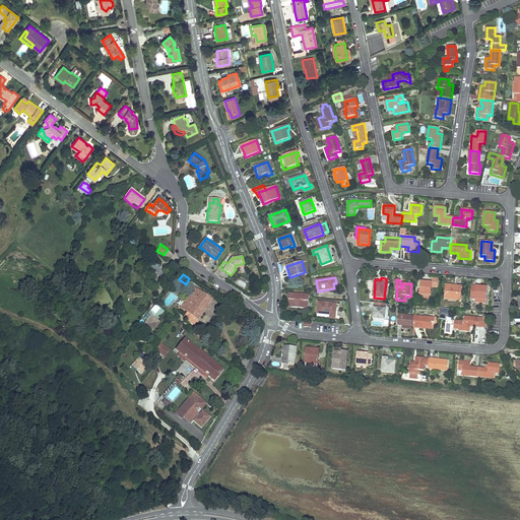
[(421,282),(420,295),(421,295),(430,296),(431,296),(432,282),(427,282),(421,282)]
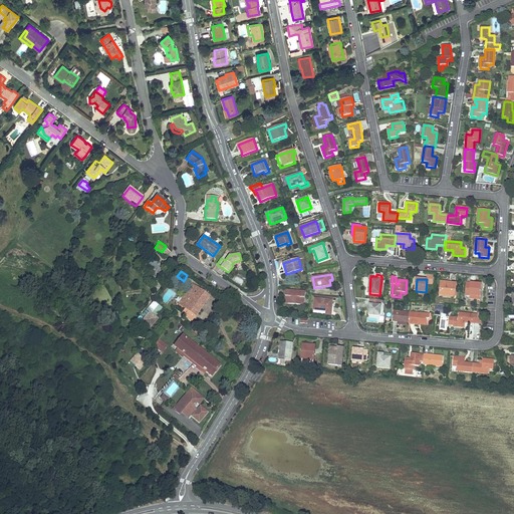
[(440,296),(455,297),(456,284),(442,282),(440,296)]
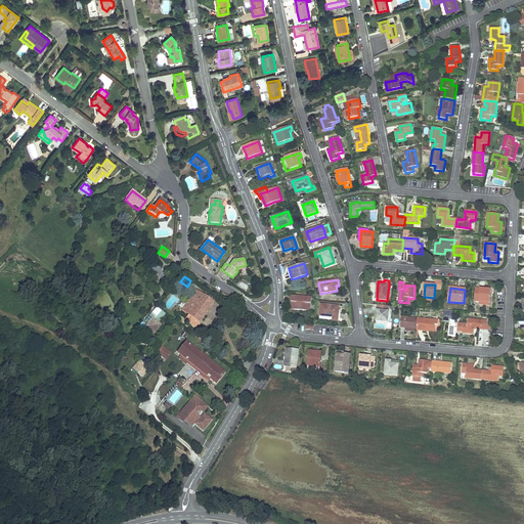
[(476,289),(475,301),(479,302),(489,302),(490,290),(485,289),(485,290),(480,289),(476,289)]
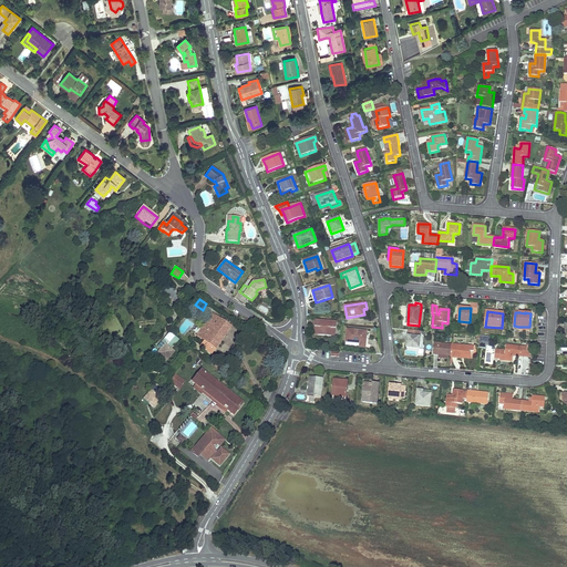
[(199,348),(210,357),(226,336),(216,329),(220,322),(210,316),(200,331),(196,338),(203,342),(199,348)]
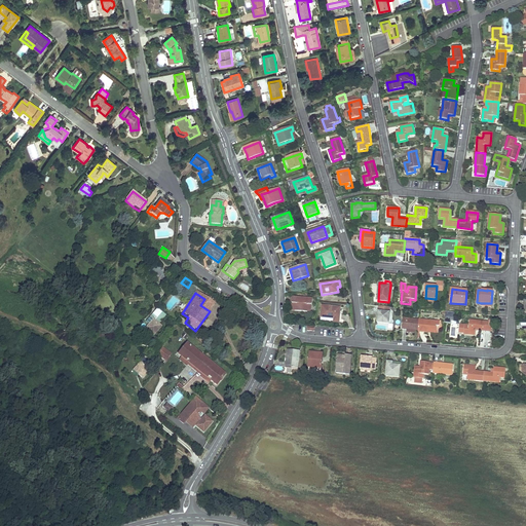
[(312,299),(293,297),(293,303),(296,304),(295,311),(308,312),(308,304),(311,304),(312,299)]
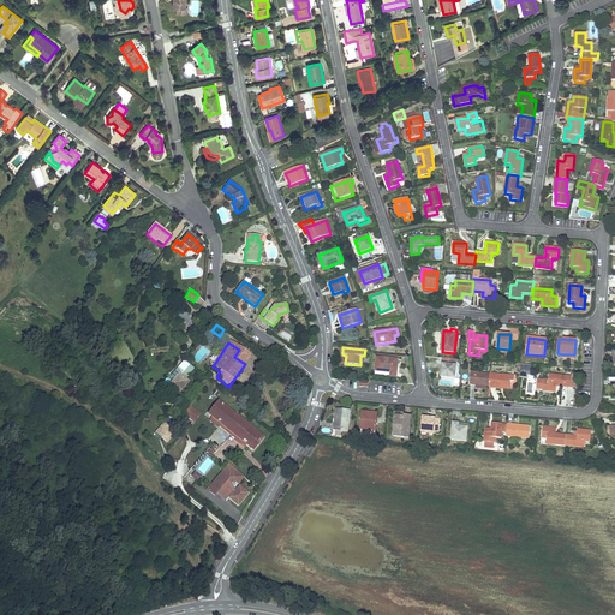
[(234,357),(245,364),(250,358),(239,350),(234,357)]
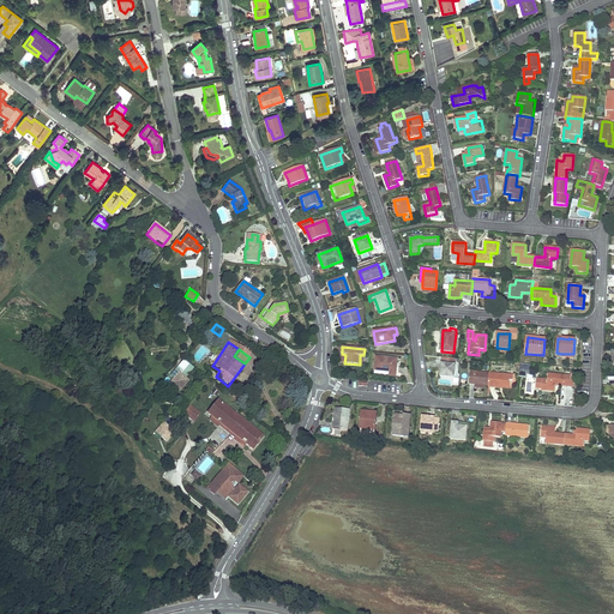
[(397,359),(377,357),(375,371),(391,372),(397,373),(397,359)]
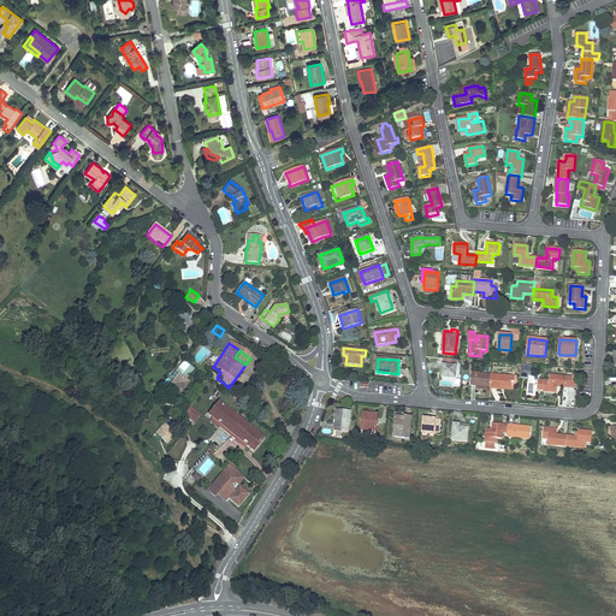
[(443,372),(442,378),(455,379),(456,366),(457,360),(444,359),(444,365),(443,365),(443,372)]
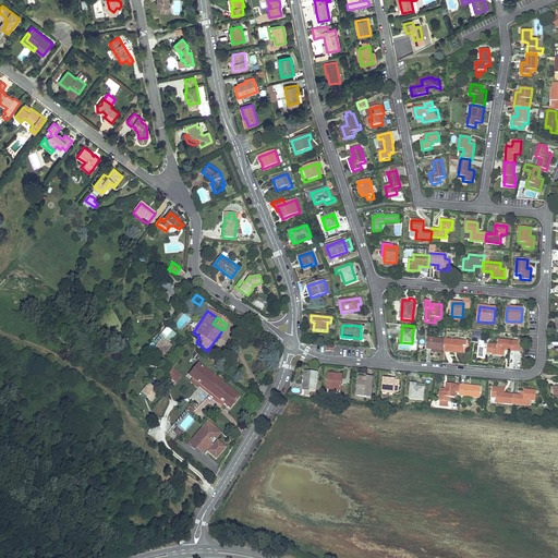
[(168,344),(176,336),(167,327),(157,338),(161,341),(162,340),(168,344)]
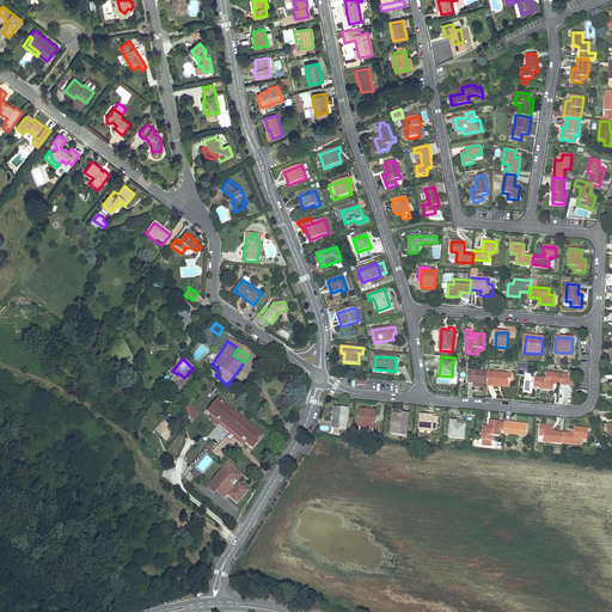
[(519,362),(518,375),(525,375),(525,371),(528,371),(530,362),(519,362)]
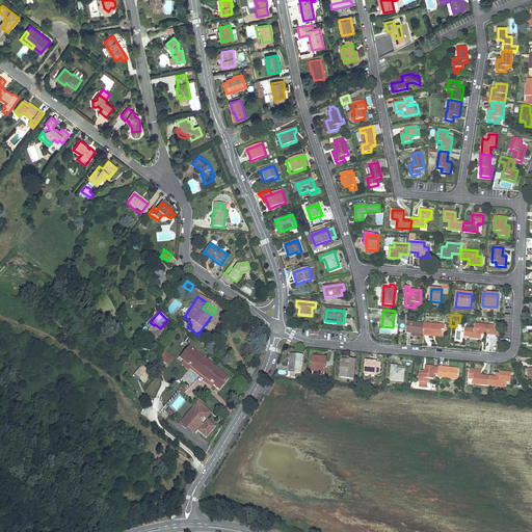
[(420,334),(423,335),(424,324),(424,323),(408,322),(407,333),(413,334),(420,334)]
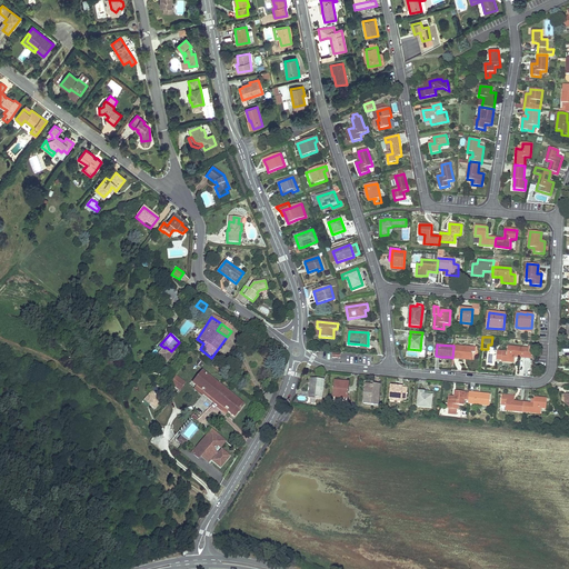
[(171,351),(166,347),(165,348),(156,357),(166,367),(176,356),(171,351)]
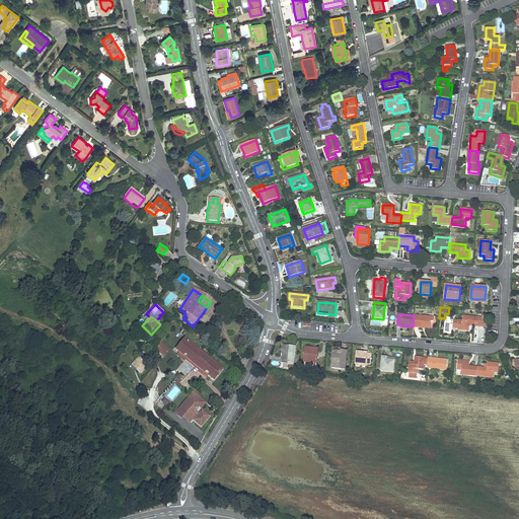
[(413,326),(413,327),(415,327),(423,327),(423,325),(432,325),(432,321),(434,321),(434,317),(423,316),(423,317),(414,316),(413,326)]
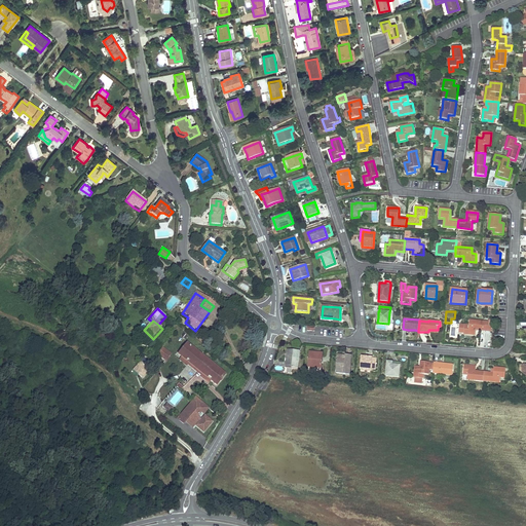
[(486,322),(470,321),(468,326),(460,325),(459,333),(463,333),(463,334),(476,335),(476,330),(485,331),(486,322)]
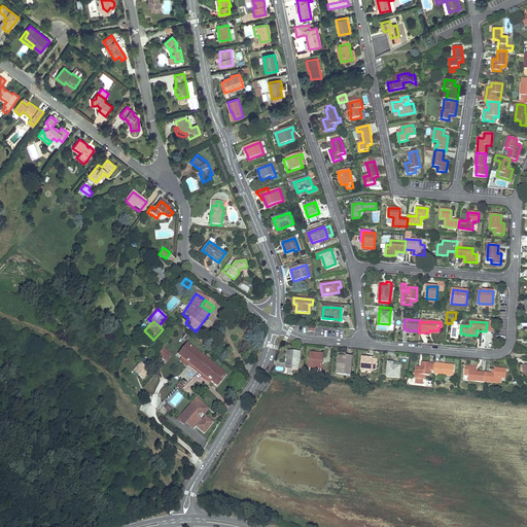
[(177,356),(181,359),(199,373),(204,366),(199,362),(202,358),(186,345),(177,356)]
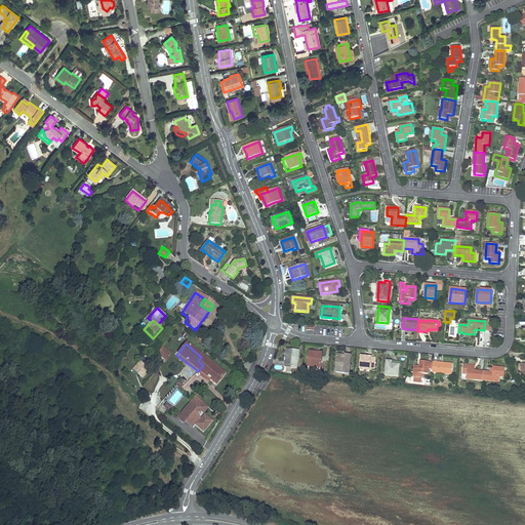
[(171,355),(161,348),(156,355),(165,362),(171,355)]
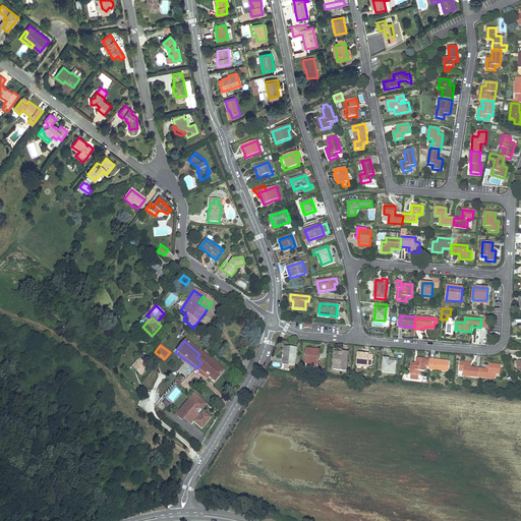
[(295,364),(297,348),(286,347),(285,357),(284,357),(284,363),(295,364)]
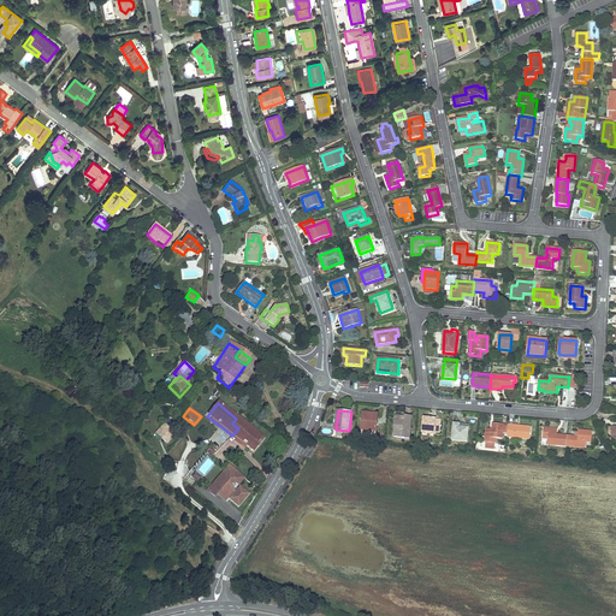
[(361,436),(377,437),(378,419),(368,418),(368,414),(363,413),(361,436)]
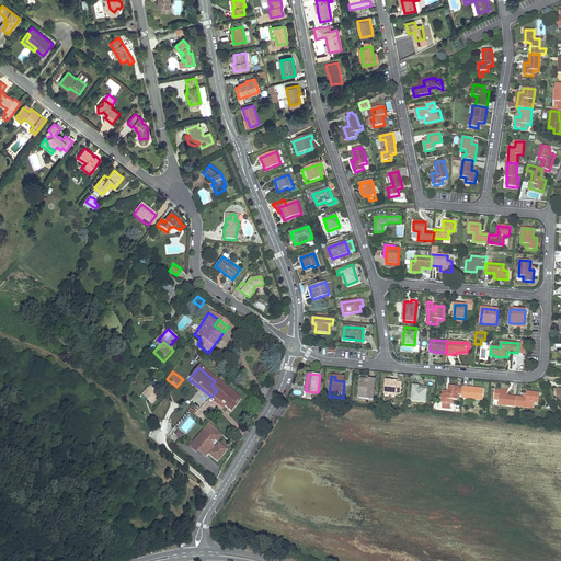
[(359,399),(374,400),(375,379),(368,379),(368,382),(361,381),(359,399)]
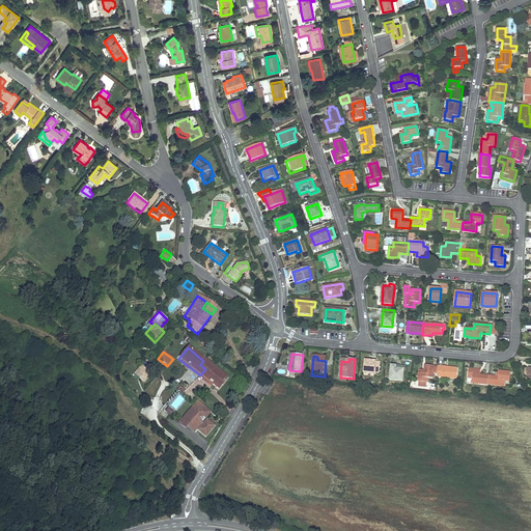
[(370,361),(365,360),(364,373),(374,374),(374,373),(380,373),(381,362),(370,361)]
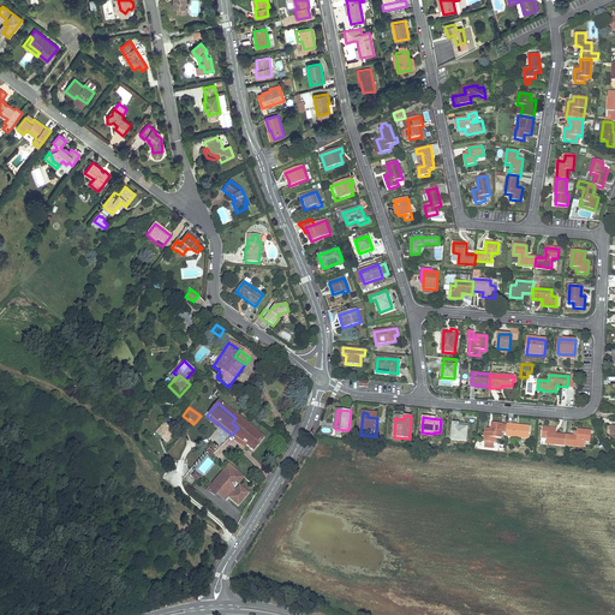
[(252,452),(262,440),(236,418),(232,423),(238,428),(232,435),(246,447),(252,452)]
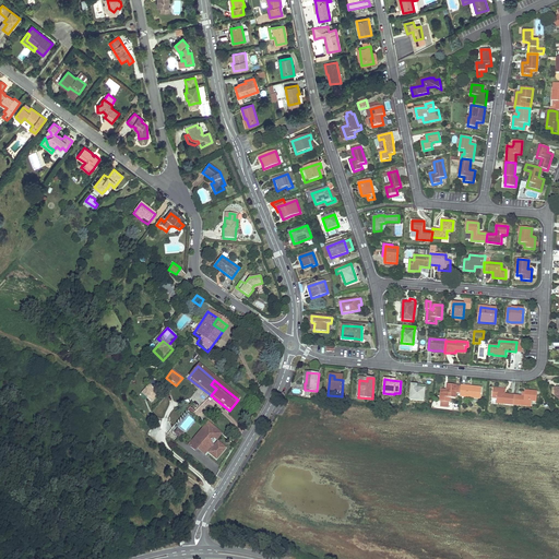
[(211,395),(192,381),(190,384),(198,390),(198,389),(209,397),(211,395)]
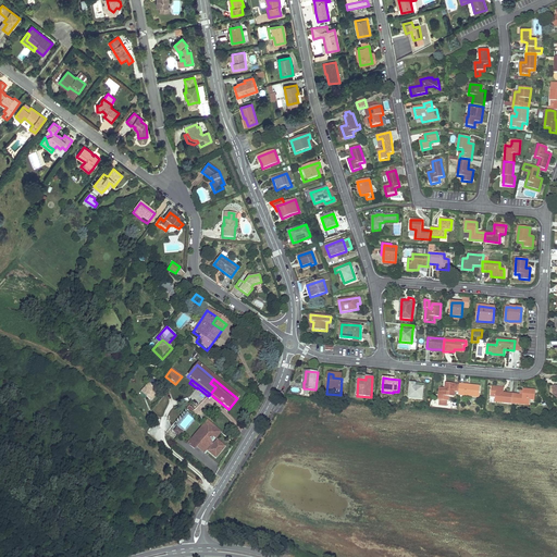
[(410,383),(409,399),(423,400),(423,394),(422,394),(422,387),(416,386),(416,384),(410,383)]
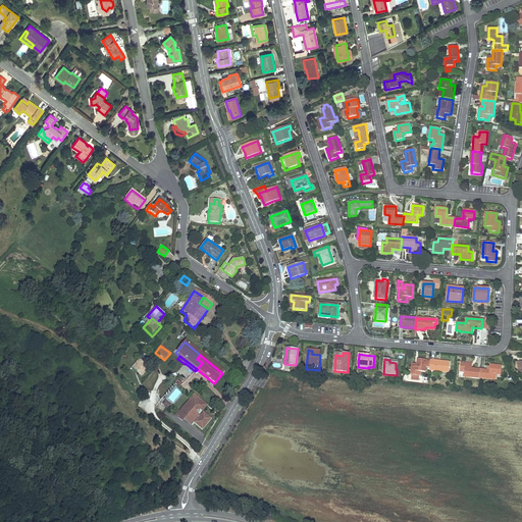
[(431,360),(418,359),(417,364),(413,364),(412,375),(412,380),(419,381),(420,376),(420,372),(425,372),(426,367),(430,367),(431,360)]
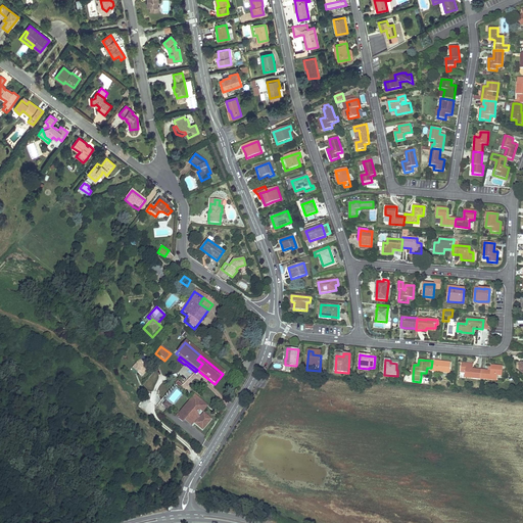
[(431,368),(431,372),(450,373),(450,363),(432,361),(431,368)]
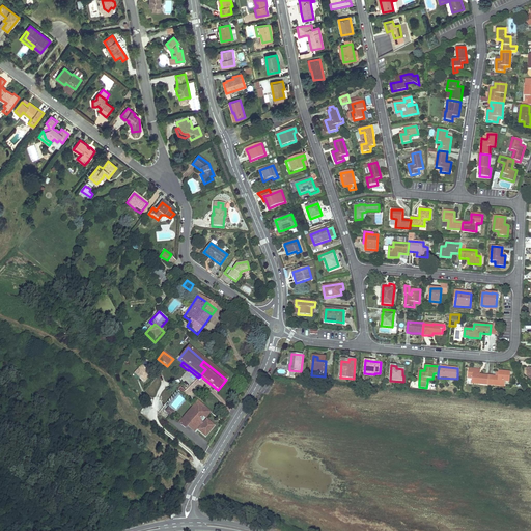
[(138,369),(133,374),(143,384),(148,379),(138,369)]
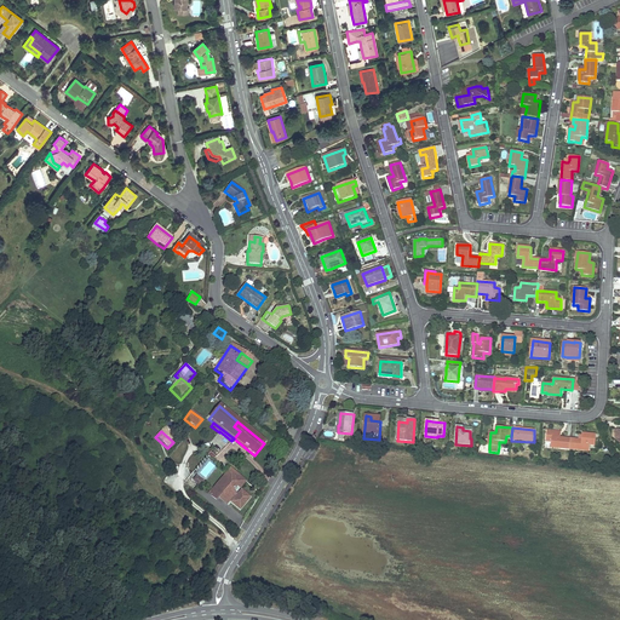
[(551,447),(570,449),(572,438),(561,438),(561,432),(547,431),(546,441),(551,442),(551,447)]
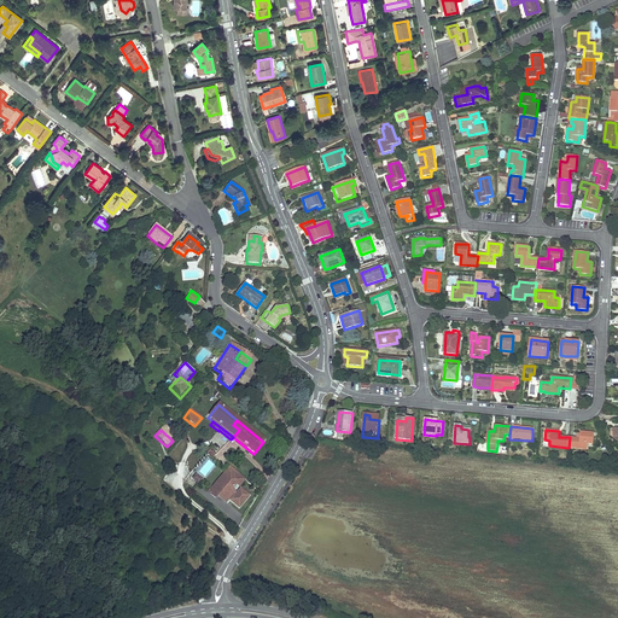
[(570,437),(569,448),(588,449),(588,443),(594,444),(594,433),(581,432),(579,438),(570,437)]
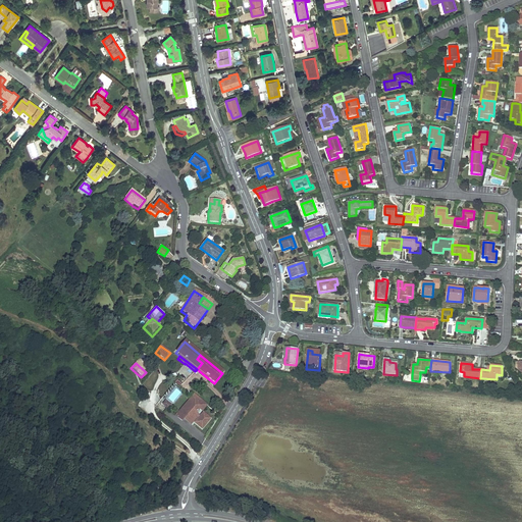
[(209,379),(197,369),(195,371),(199,374),(199,375),(207,382),(209,379)]
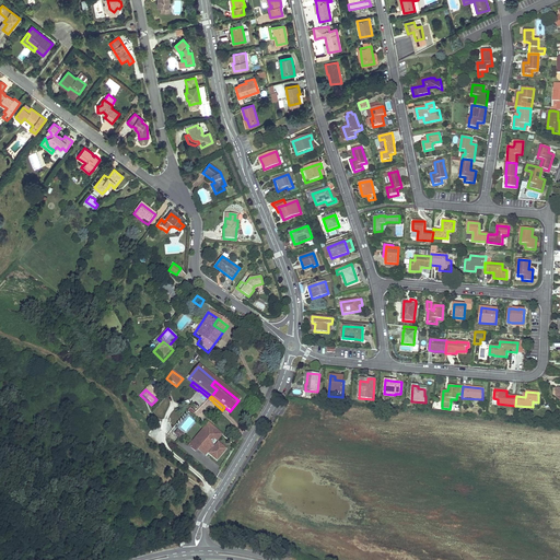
[(203,430),(208,424),(207,423),(196,436),(200,440),(207,432),(203,430)]
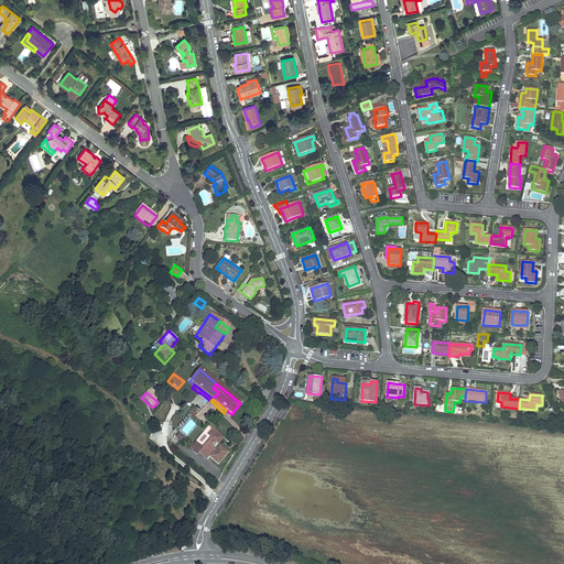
[(205,433),(208,435),(202,443),(197,440),(192,447),(193,448),(190,452),(196,457),(198,455),(204,459),(209,453),(210,454),(212,455),(208,458),(218,466),(228,453),(219,446),(215,451),(212,447),(215,443),(216,444),(221,437),(209,427),(205,433)]
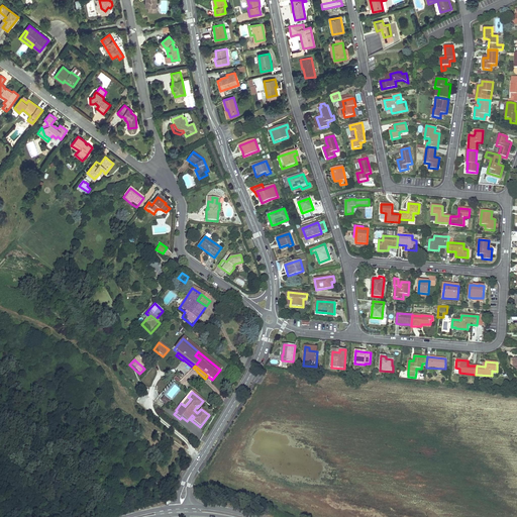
[(169,403),(163,398),(160,402),(166,407),(169,403)]
